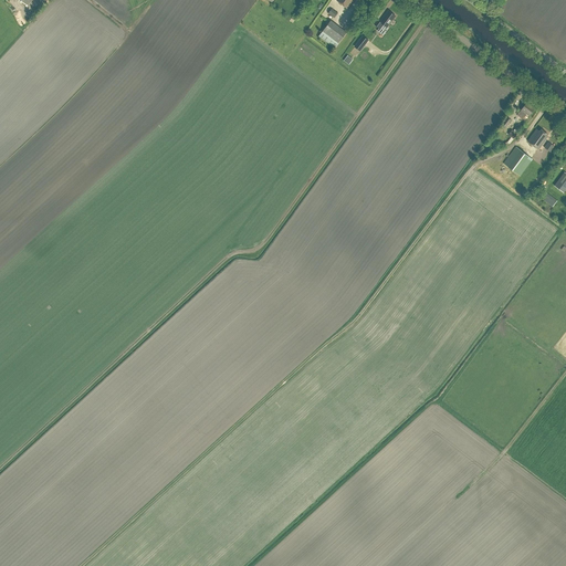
[(332,8),(328,13),(334,18),(337,12),(332,8)]
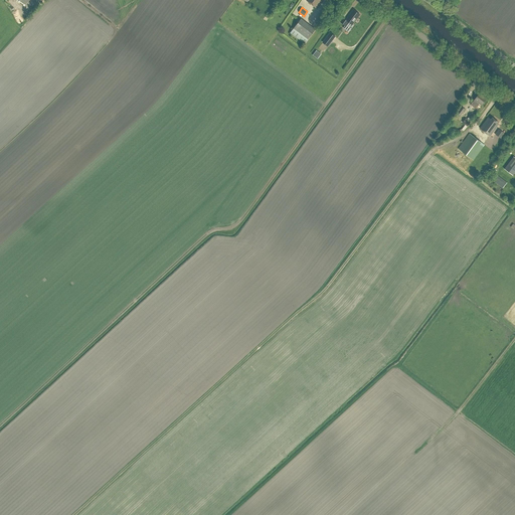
[(352,24),(359,14),(353,9),(345,19),(343,17),(340,21),(345,25),(348,21),(352,24)]
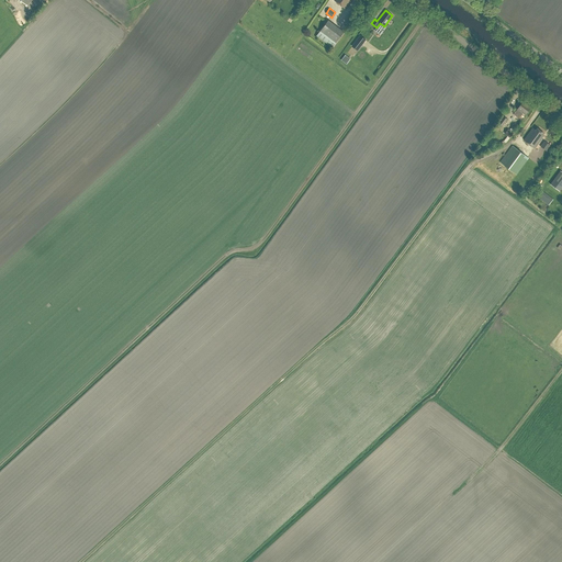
[(328,20),(316,35),(333,47),(344,32),(328,20)]
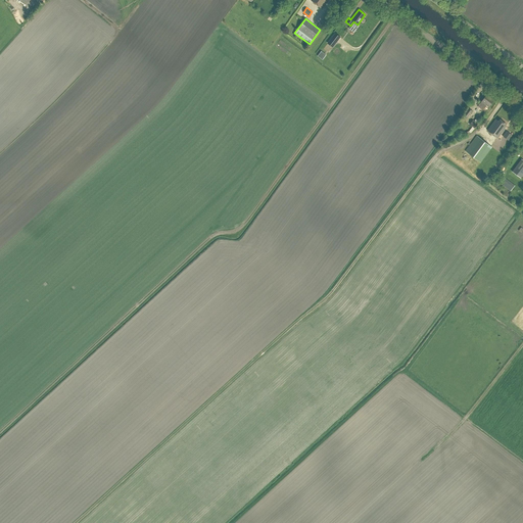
[(335,34),(327,44),(332,48),(340,38),(335,34)]
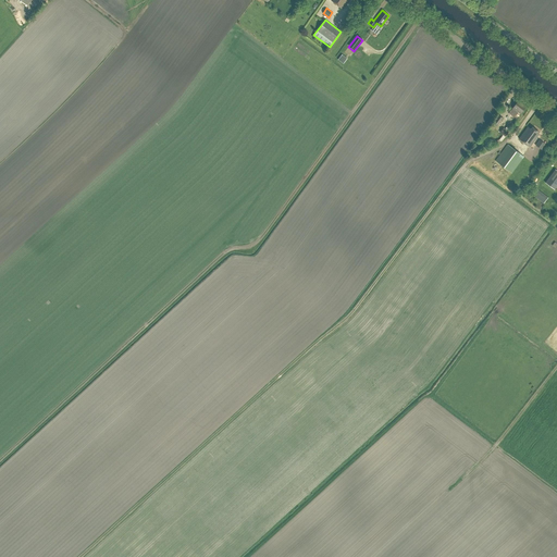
[(509,113),(514,116),(518,112),(520,113),(525,106),(519,100),(512,108),(509,113)]
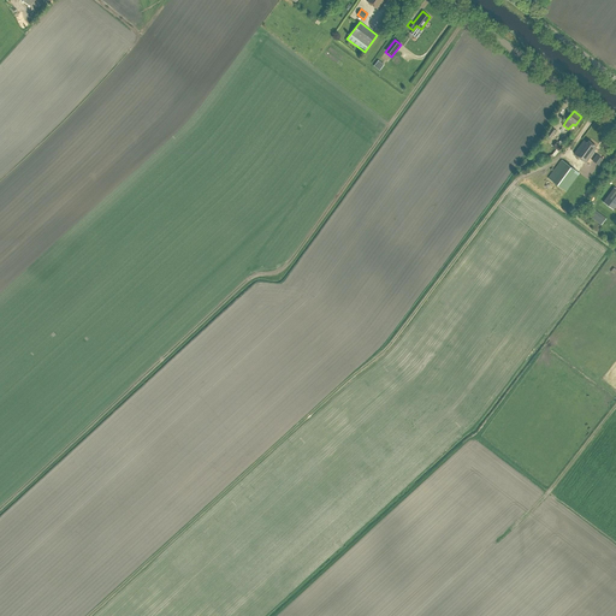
[(542,138),(552,147),(552,146),(558,150),(562,144),(556,140),(557,140),(555,137),(554,138),(551,136),(556,130),(552,126),(542,138)]
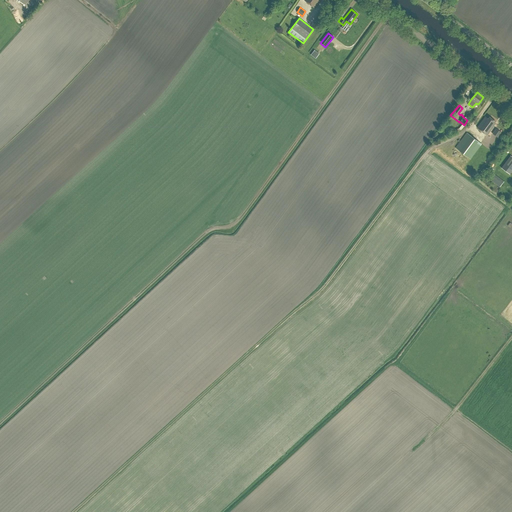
[(477,127),(487,135),(493,126),(495,124),(494,123),(496,121),(489,116),(488,118),(485,116),(477,127)]
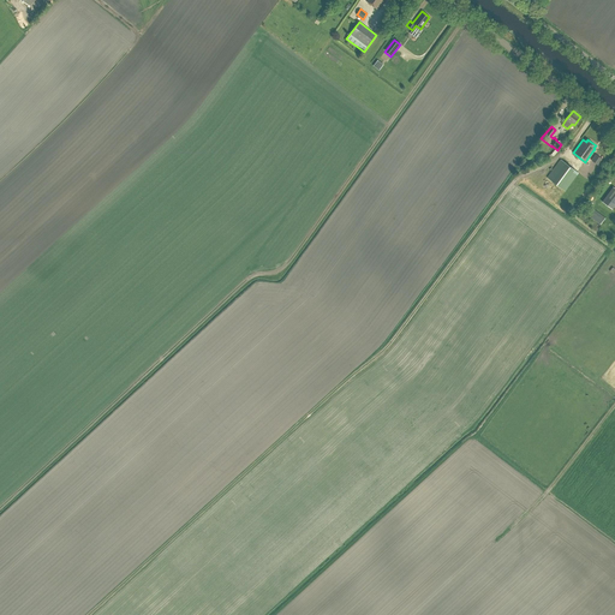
[(602,157),(596,153),(591,160),(597,165),(602,157)]
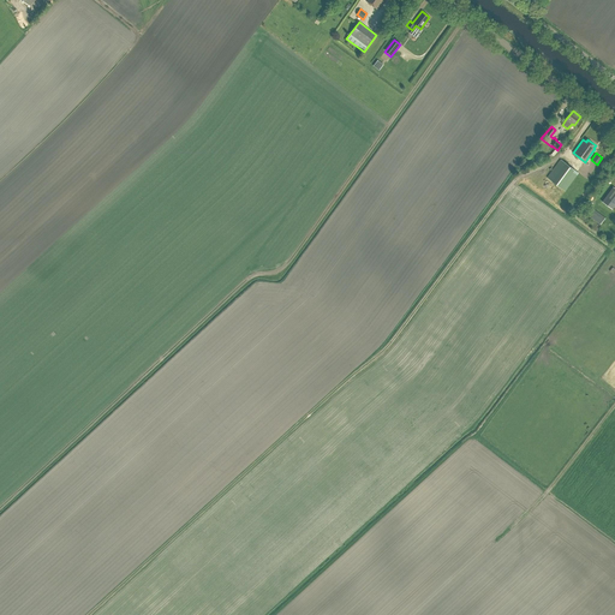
[(548,178),(566,191),(579,172),(561,159),(548,178)]
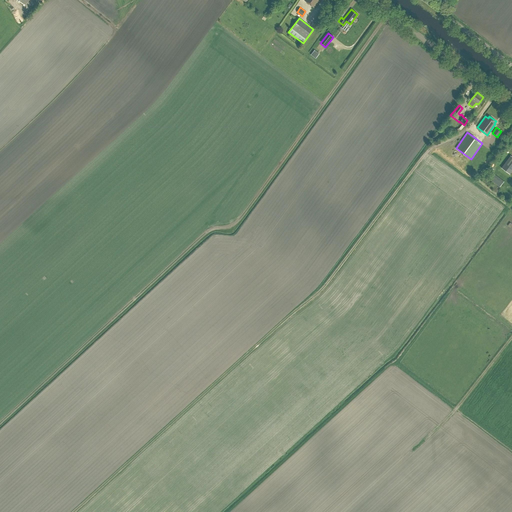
[(501,167),(510,174),(511,170),(511,156),(510,155),(501,167)]
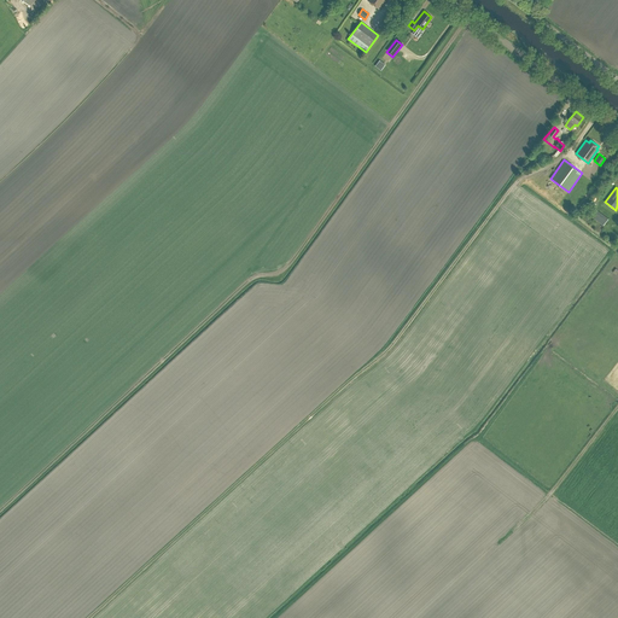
[(592,217),(604,227),(610,220),(598,210),(592,217)]
